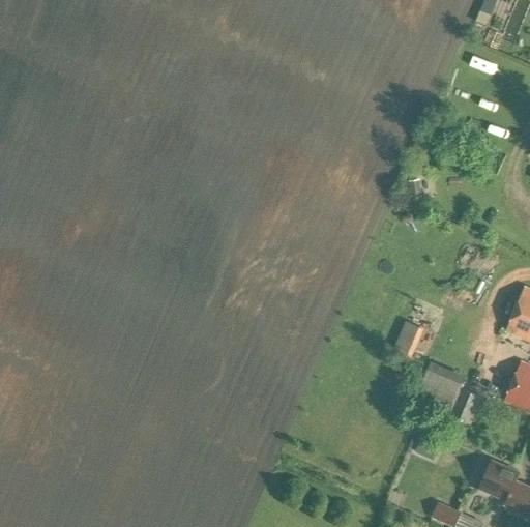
[(490,0),(489,7),(500,10),(502,0),(490,0)]
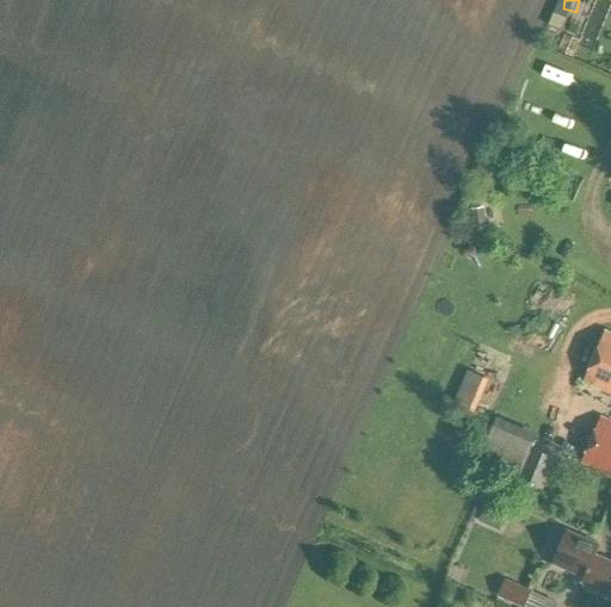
[(554,44),(557,36),(545,30),(542,38),(554,44)]
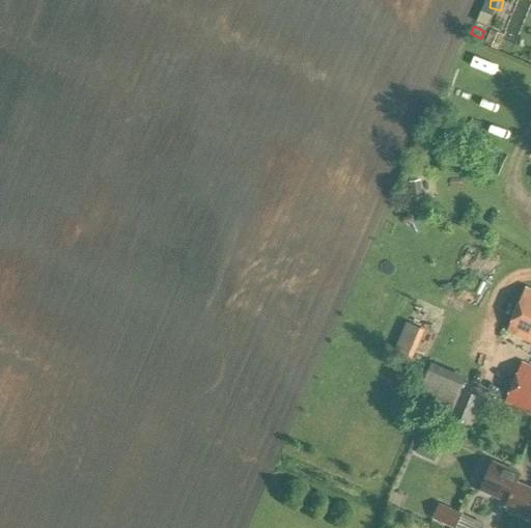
[(412,195),(423,194),(420,177),(410,179),(412,195)]
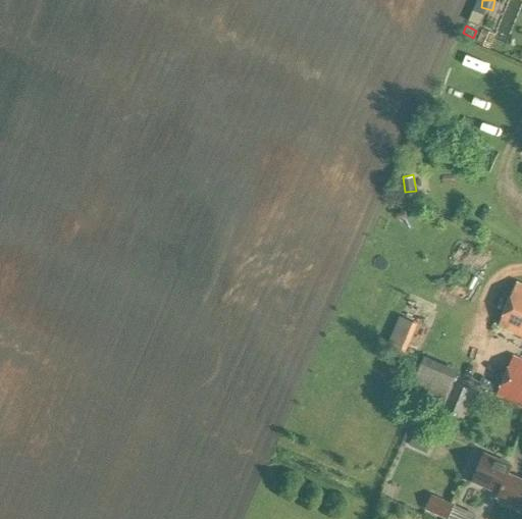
[(521,334),(521,283),(517,281),(499,325),(521,334)]
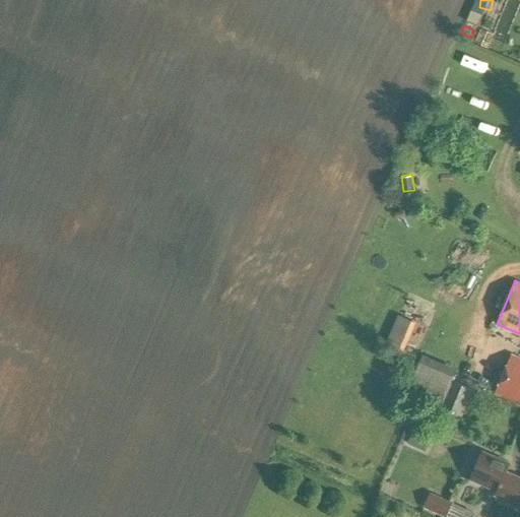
[(416,321),(399,313),(386,344),(403,351),(416,321)]
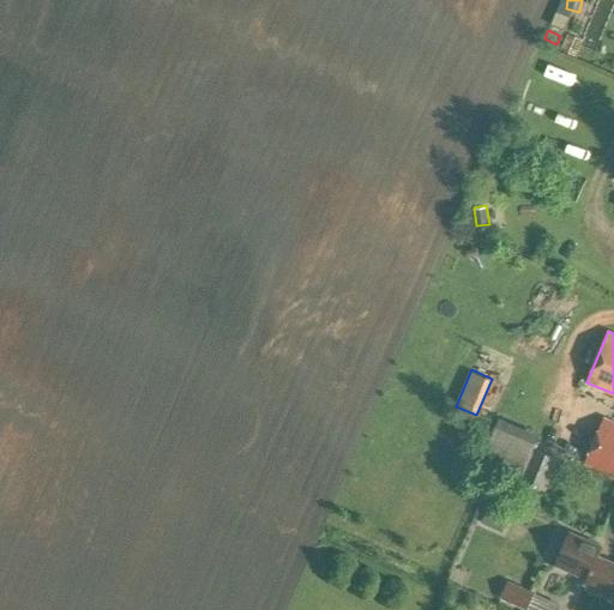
[(613,422),(606,418),(585,464),(613,476),(613,422)]
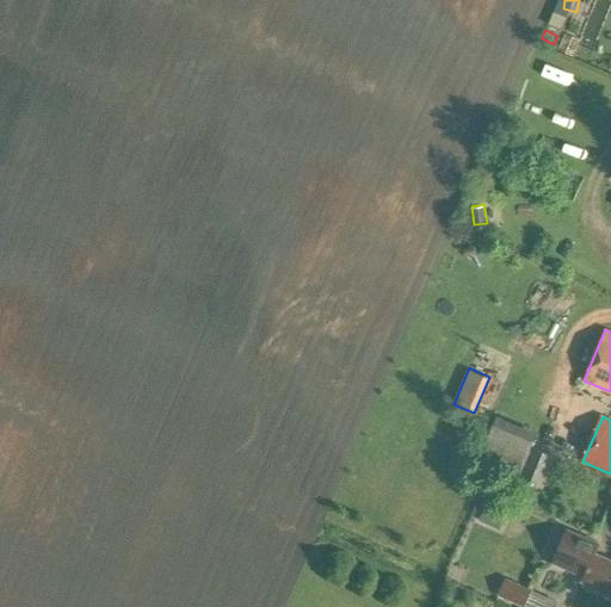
[(535,440),(494,422),(477,463),(547,490),(559,458),(532,446),(535,440)]
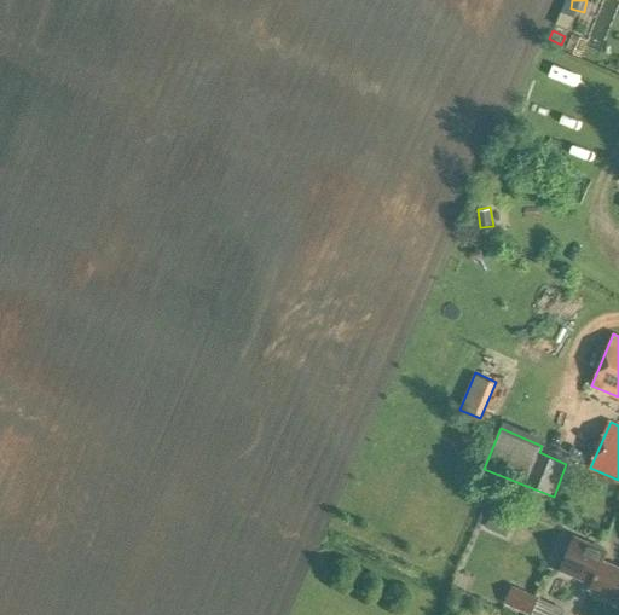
[(618,599),(618,566),(600,558),(605,549),(572,535),(557,569),(590,582),(588,587),(591,589),(590,592),(601,597),(602,593),(618,599)]
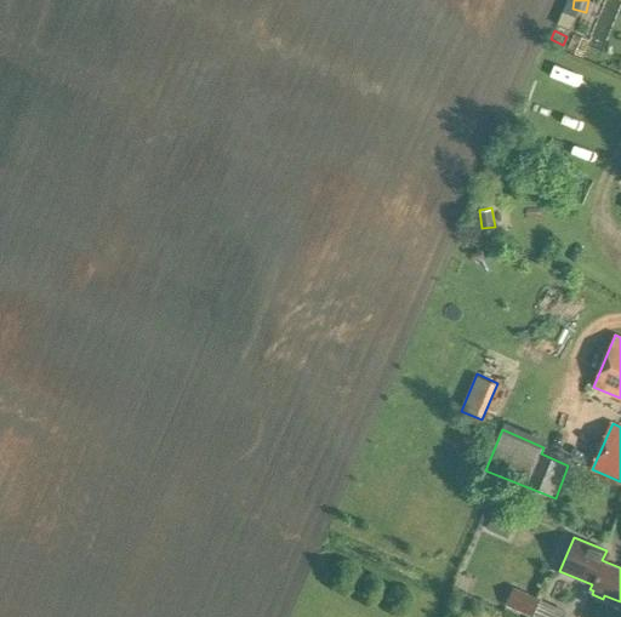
[(530,616),(537,599),(511,588),(503,605),(530,616)]
